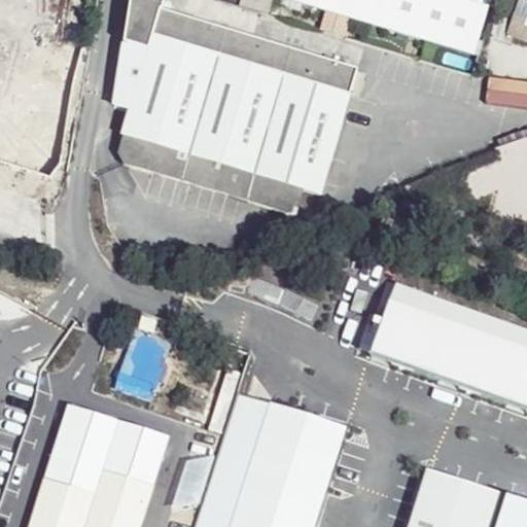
[(212,2),(205,0),(195,0),(189,23),(164,14),(167,3),(157,1),(154,0),(132,0),(113,107),(131,113),(117,155),(124,163),(252,203),(258,178),(304,191),(321,197),(358,74),(204,28),(212,2)]
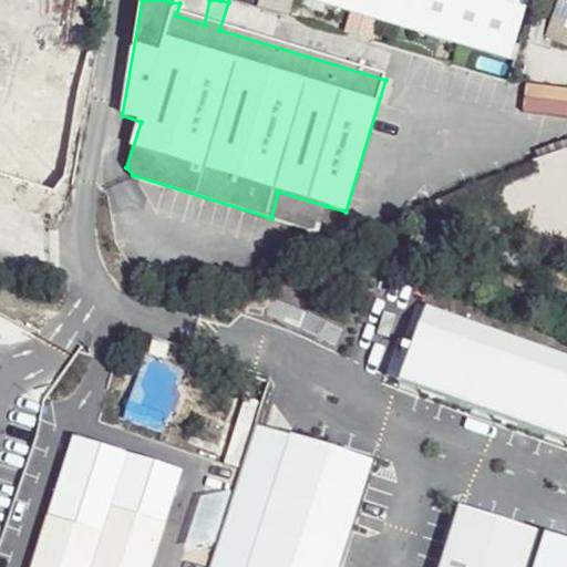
[(310,0),(517,53),(531,0),(310,0)]
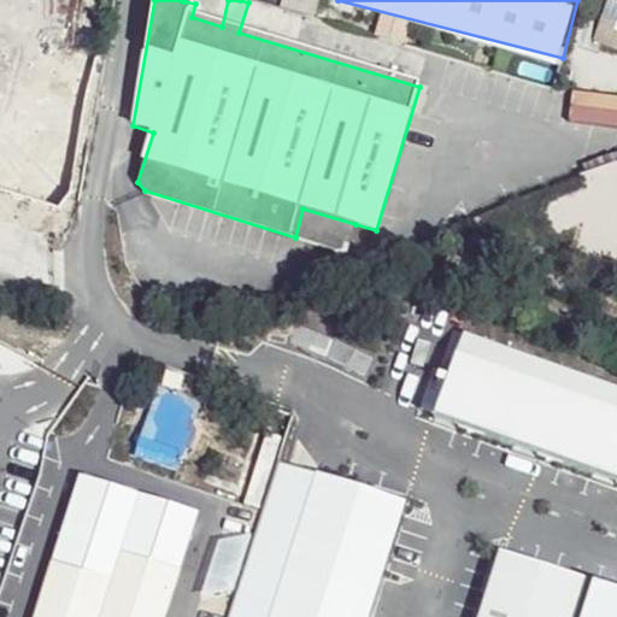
[(616,0),(606,0),(591,43),(616,52),(616,0)]
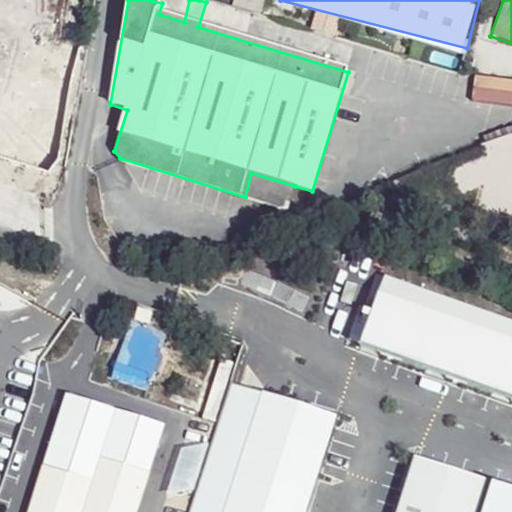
[(0,166),(63,180),(73,112),(0,94),(0,166)]
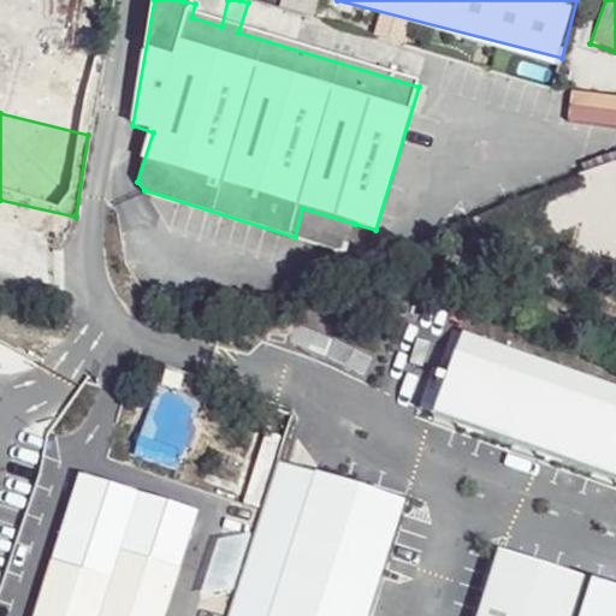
[(302,208),(295,237),(347,253),(355,224),(302,208)]
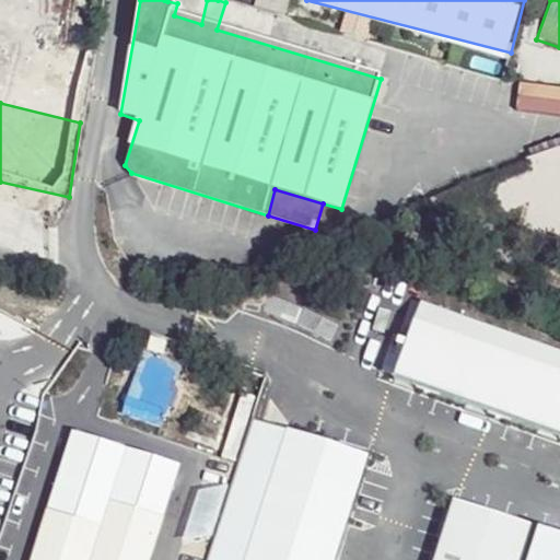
[(559,346),(420,295),(392,374),(559,434),(559,346)]
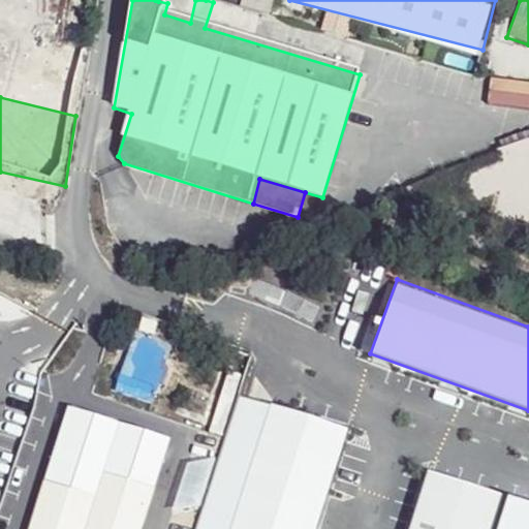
[(144,528),(174,437),(67,404),(27,528),(144,528)]
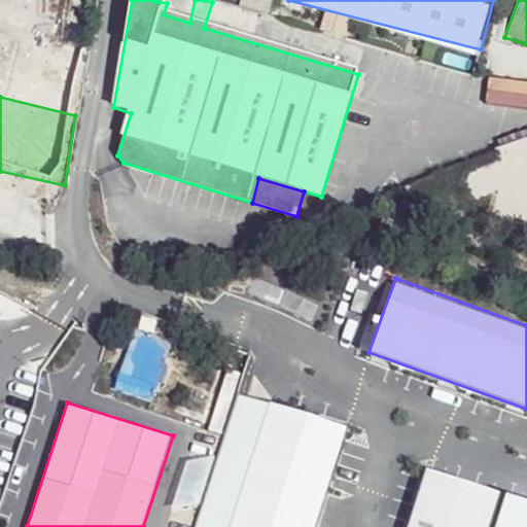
[(243,511),(291,526),(320,526),(352,433),(277,409),(243,511)]
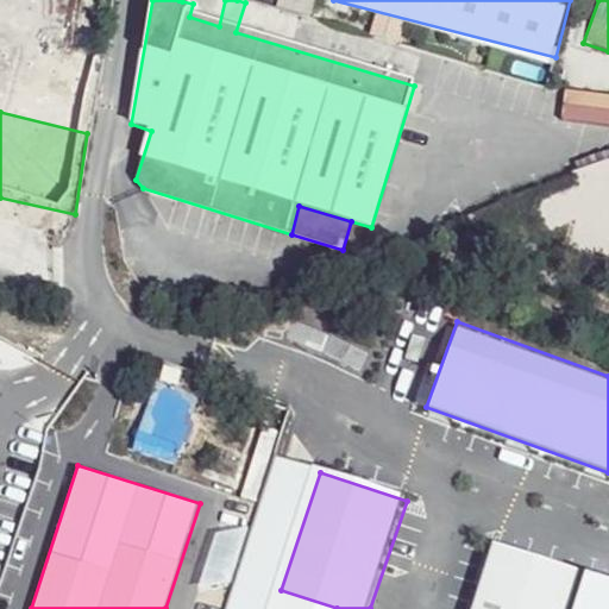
[(608,608),(608,575),(581,565),(493,540),(471,608),(608,608)]
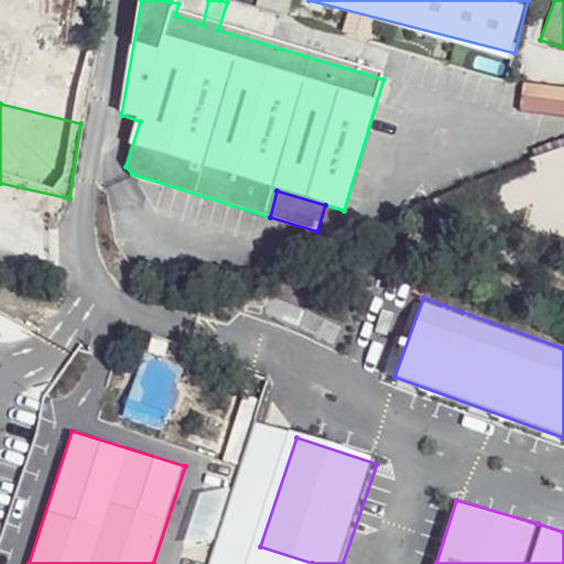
[(312,563),(260,546),(253,563),(312,563)]
